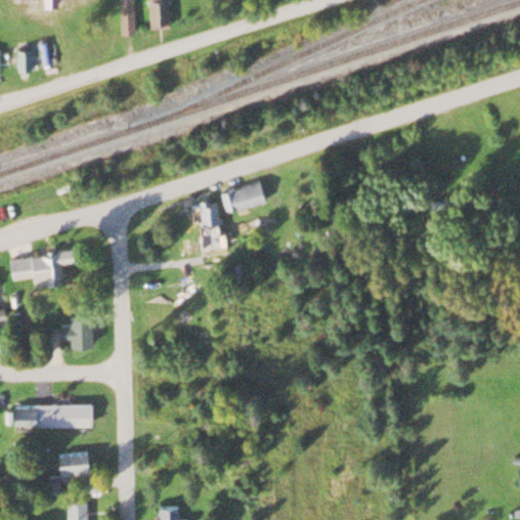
[(134,0),(120,0),(120,35),(135,35),(134,0)]
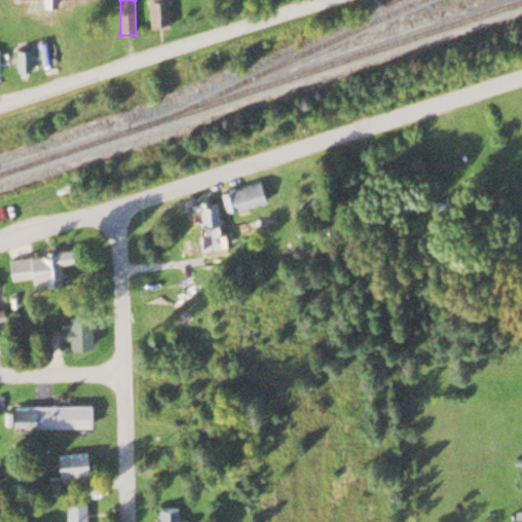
[(169,0),(149,0),(150,29),(170,29),(169,0)]
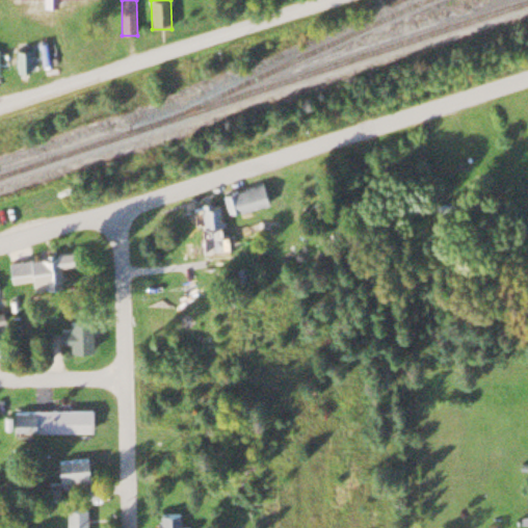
[(227,193),(231,216),(269,210),(265,187),(227,193)]
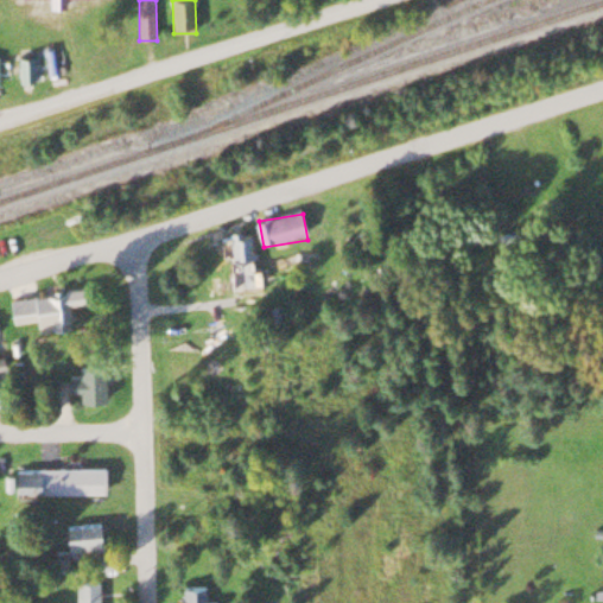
[(255,294),(253,232),(230,233),(233,296),(255,294)]
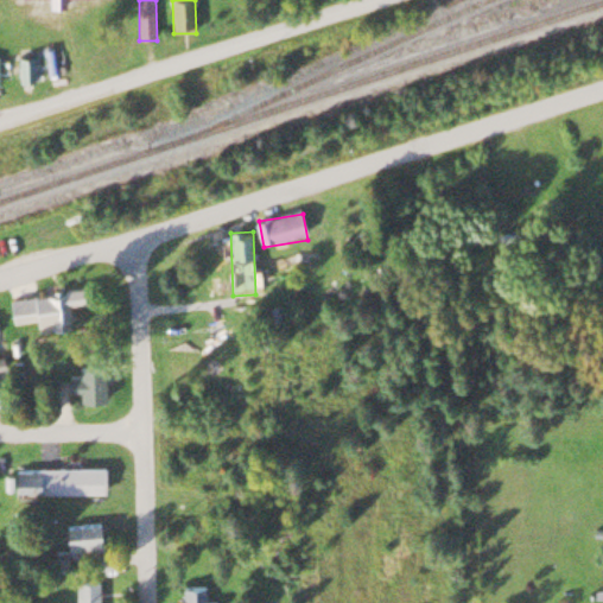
[(88,303),(86,290),(11,300),(14,322),(52,317),(54,328),(73,324),(70,305),(88,303)]
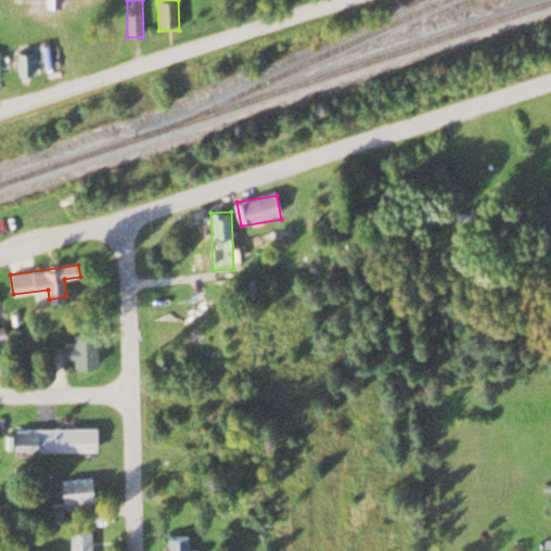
[(64,367),(81,367),(81,347),(93,347),(93,333),(64,333),(64,367)]
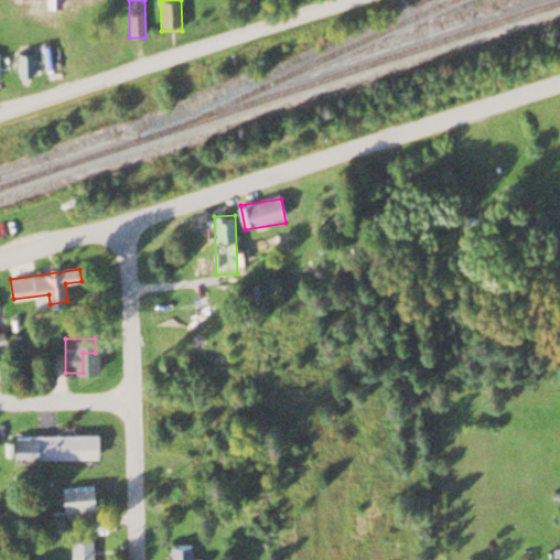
[(100,435),(14,435),(14,458),(100,458),(100,435)]
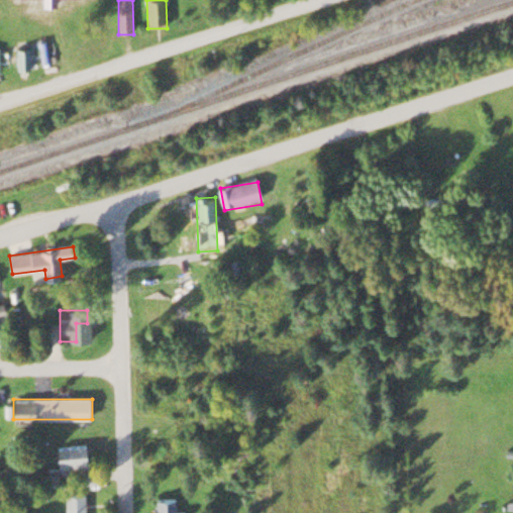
[(88,447),(58,447),(58,471),(88,471),(88,447)]
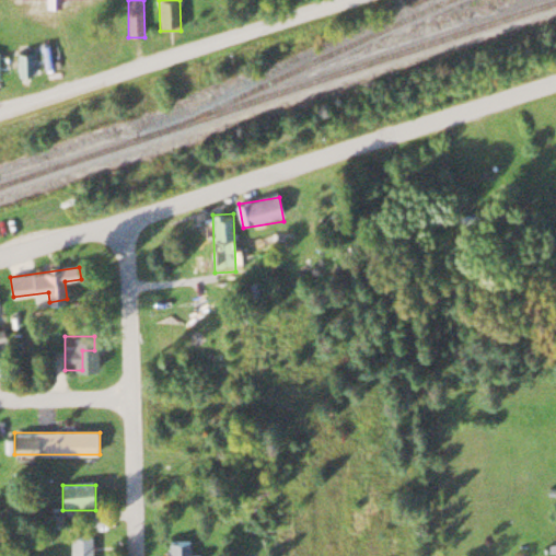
[(107,514),(91,514),(91,523),(108,523),(107,514)]
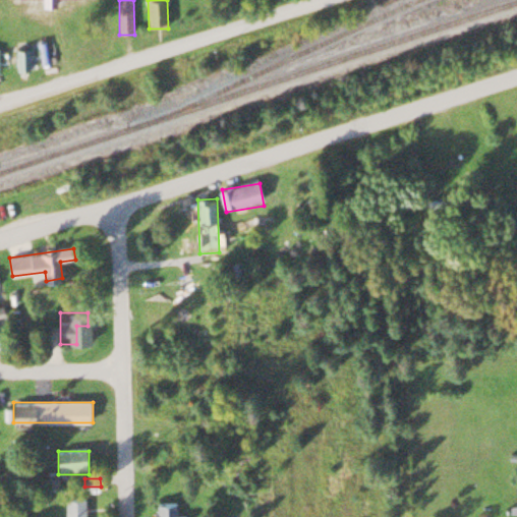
[(68,500),(67,516),(87,516),(88,500),(68,500)]
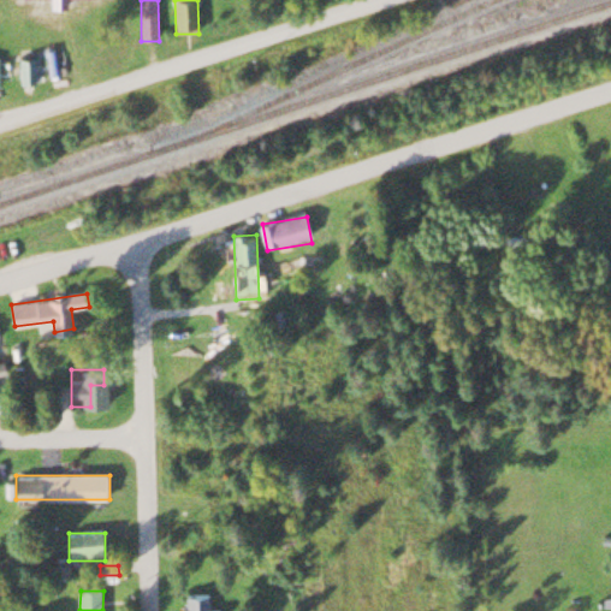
[(211,610),(211,595),(187,595),(187,610),(211,610)]
